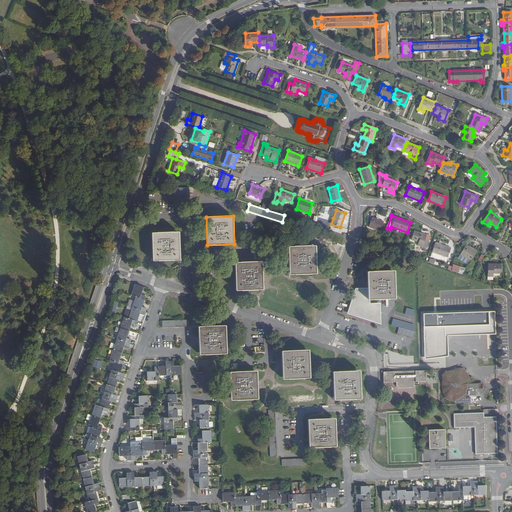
[(383,222),(372,218),(369,227),(380,231),(383,222)]
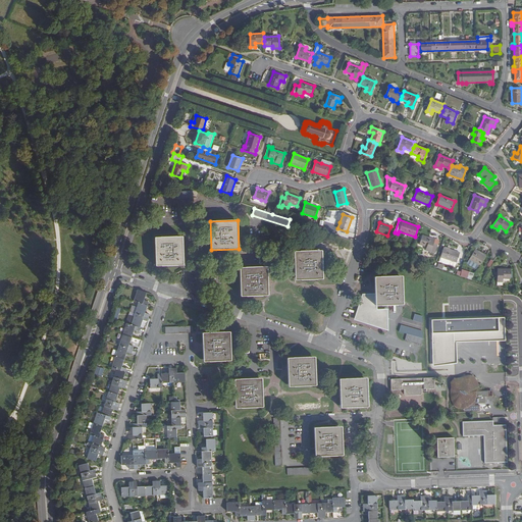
[(433,244),(435,240),(422,236),(419,245),(426,247),(425,250),(423,256),(428,258),(430,252),(434,254),(437,245),(433,244)]
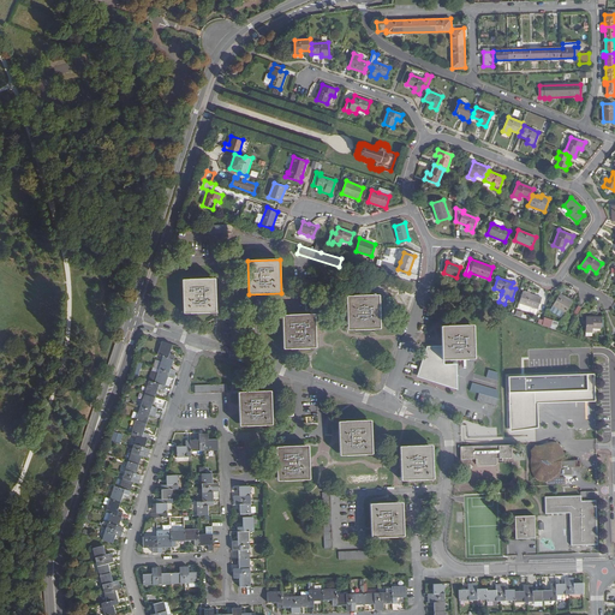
[(214,279),(181,280),(184,312),(215,311),(214,279)]
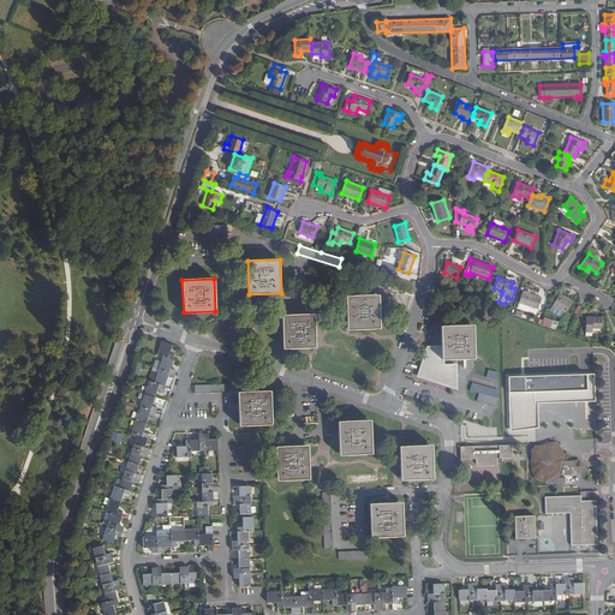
[(371,296),(346,296),(348,329),(380,328),(378,297),(388,297),(388,281),(371,282),(371,296)]
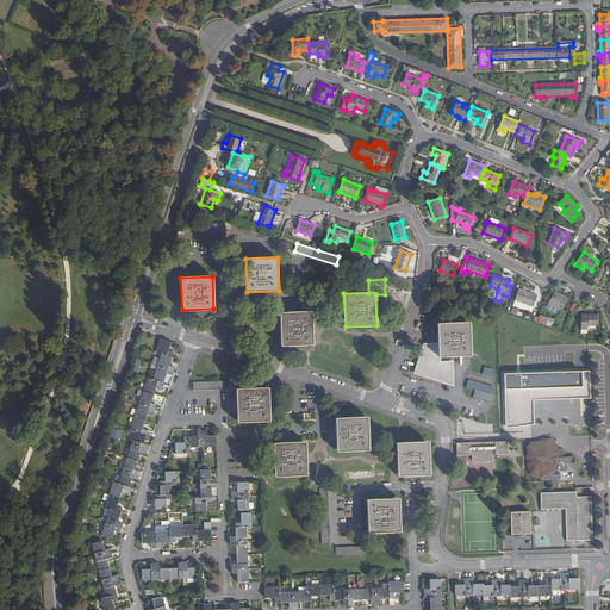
[(537,296),(518,290),(515,300),(534,306),(537,296)]
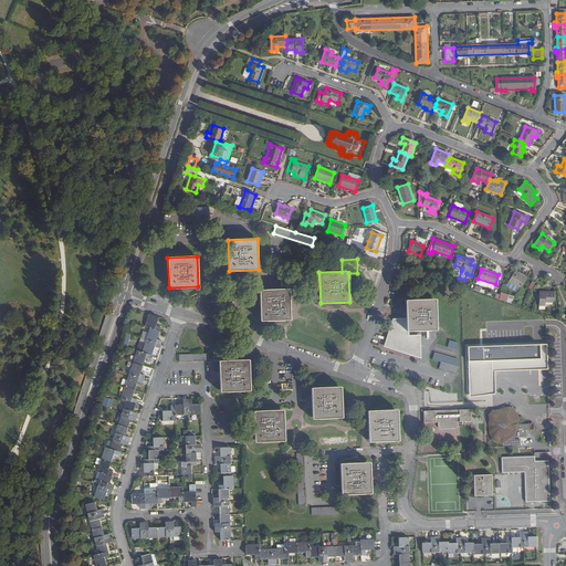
[(509,281),(520,287),(525,279),(522,276),(514,272),(509,281)]
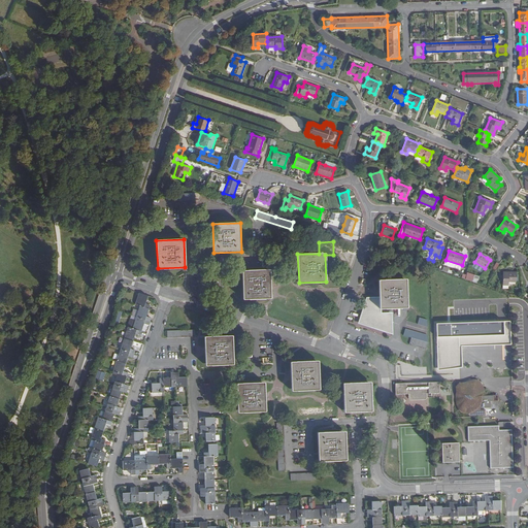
[(483,272),(485,268),(474,262),(472,266),(472,268),(482,272),(483,272)]
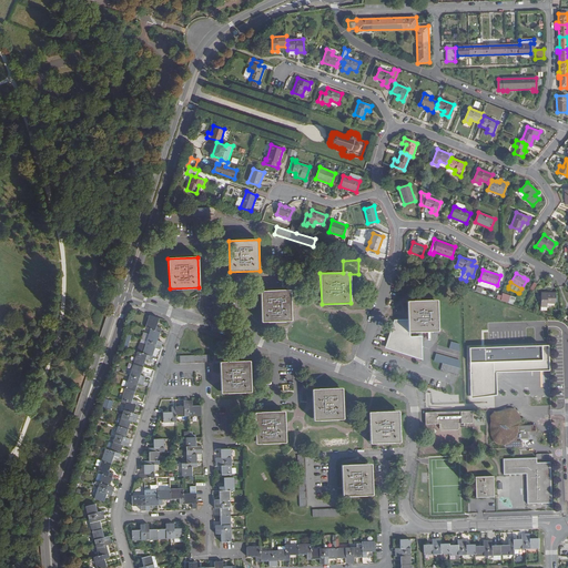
[(291,291),(261,292),(262,322),(292,321),(291,291)]
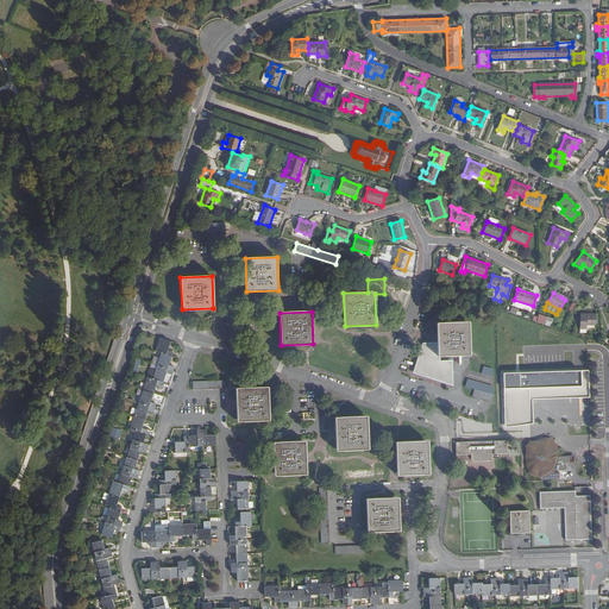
[(579,328),(586,330),(586,325),(596,325),(596,314),(581,314),(579,328)]
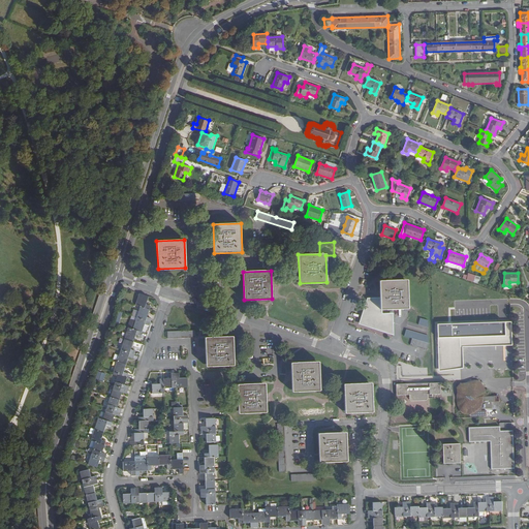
[(478,283),(480,277),(468,274),(467,280),(478,283)]
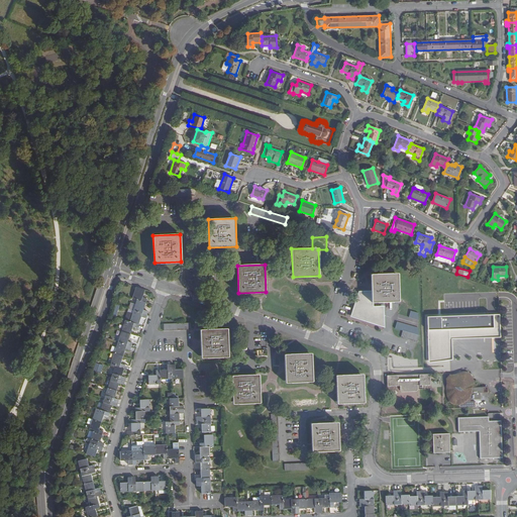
[(378,323),(384,322),(383,307),(373,307),(373,303),(399,302),(398,274),(371,275),(372,292),(359,292),(359,298),(357,298),(358,303),(356,303),(356,308),(354,308),(354,313),(355,313),(355,316),(360,316),(360,318),(367,318),(367,319),(372,319),(372,321),(378,321),(378,323)]
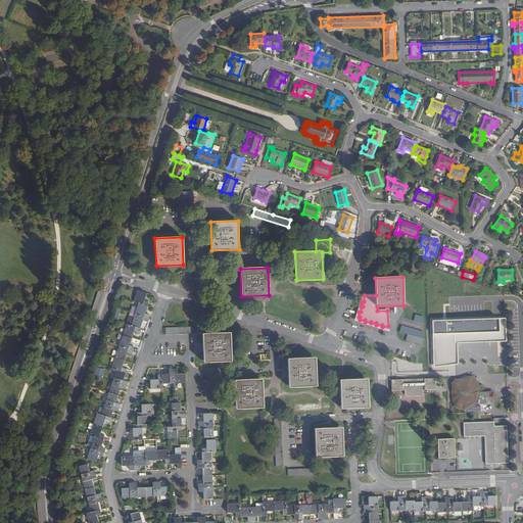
[(146,293),(137,290),(134,301),(138,303),(147,305),(148,302),(144,300),(146,293)]
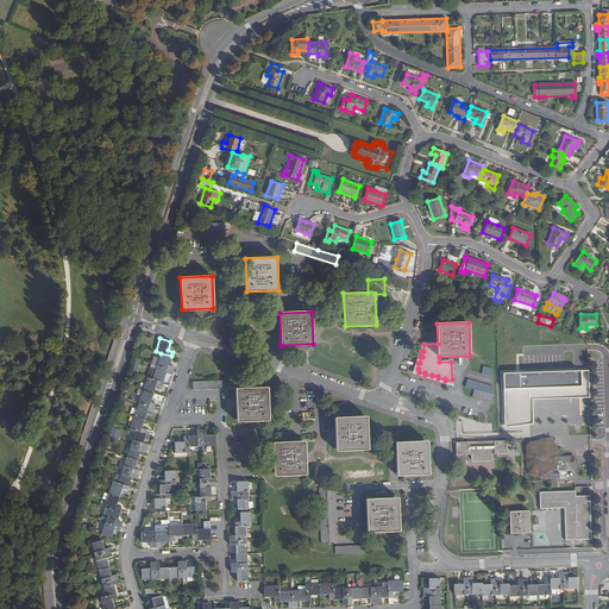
[(452,385),(452,380),(445,381),(445,378),(438,378),(438,376),(432,376),(432,375),(425,375),(425,372),(419,372),(419,369),(418,369),(418,363),(420,363),(420,357),(422,357),(421,351),(424,351),(424,344),(422,344),(414,374),(452,385)]
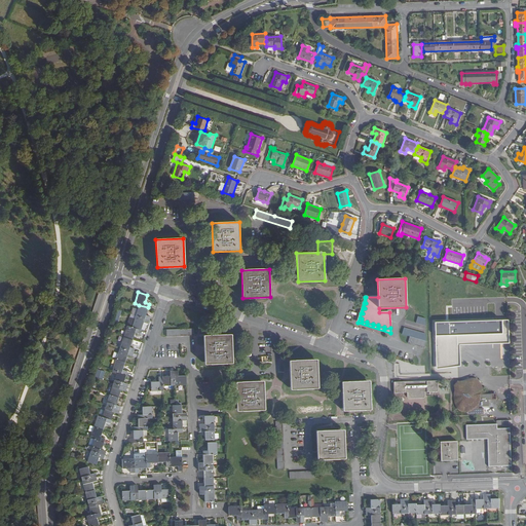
[(148,307),(139,305),(136,316),(149,321),(150,317),(146,315),(148,307)]
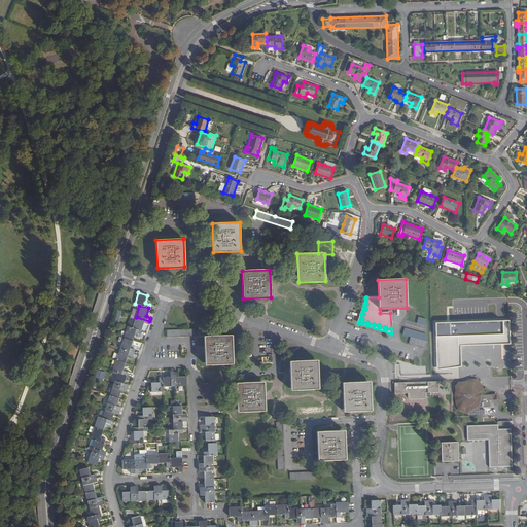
[(149,321),(136,317),(132,327),(141,330),(143,323),(148,325),(149,321)]
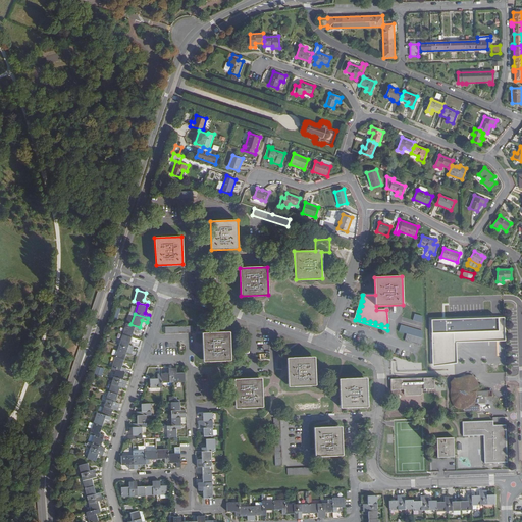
[(414,314),(413,320),(422,322),(423,316),(414,314)]
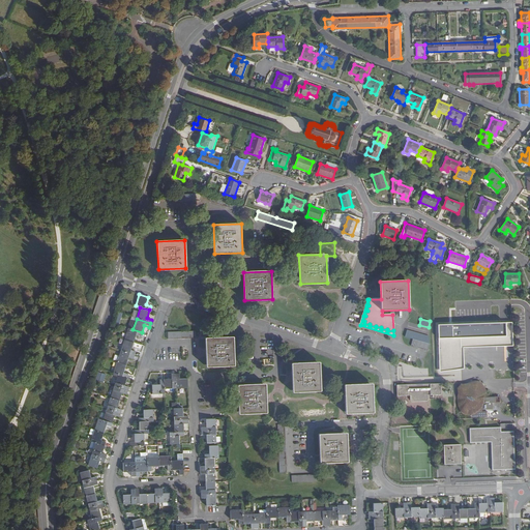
[(141,336),(142,332),(133,329),(127,328),(124,340),(134,343),(136,334),(141,336)]
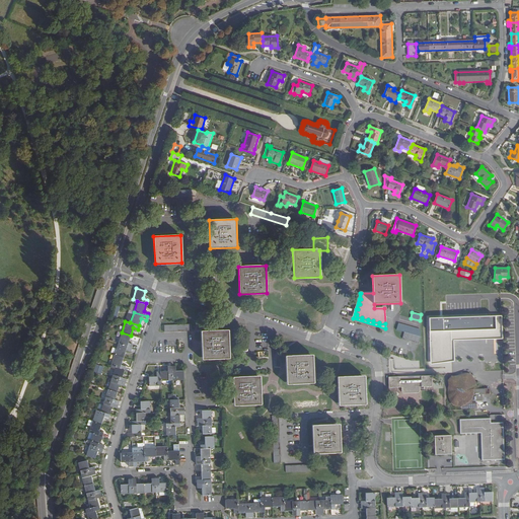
[(191,323),(163,324),(164,331),(192,330),(191,323)]
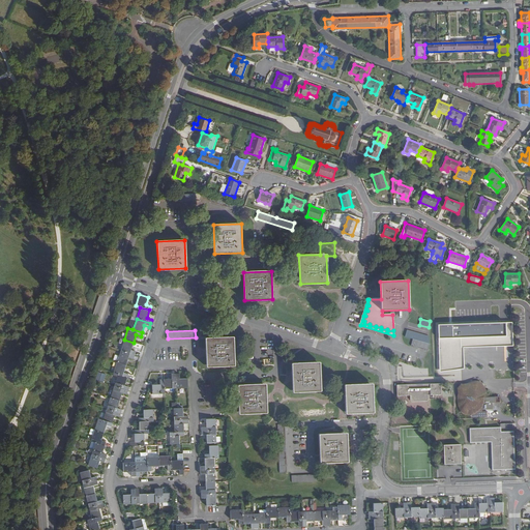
[(233,337),(205,339),(206,366),(234,365),(233,337)]
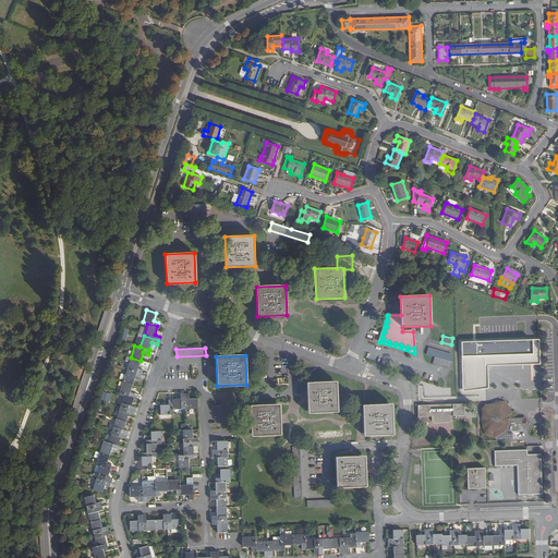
[(137,368),(141,361),(131,358),(126,370),(141,374),(143,370),(137,368)]
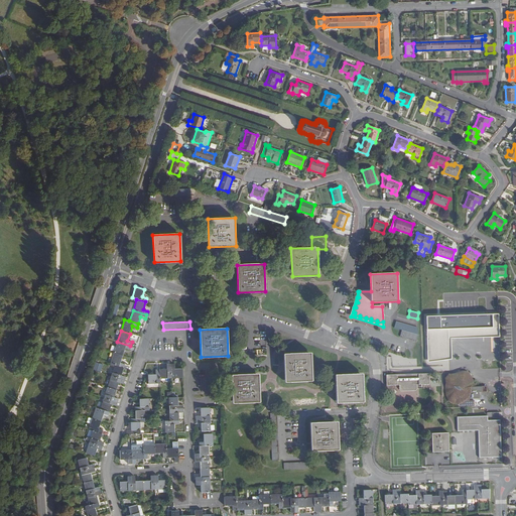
[(418,335),(402,331),(400,338),(416,342),(418,335)]
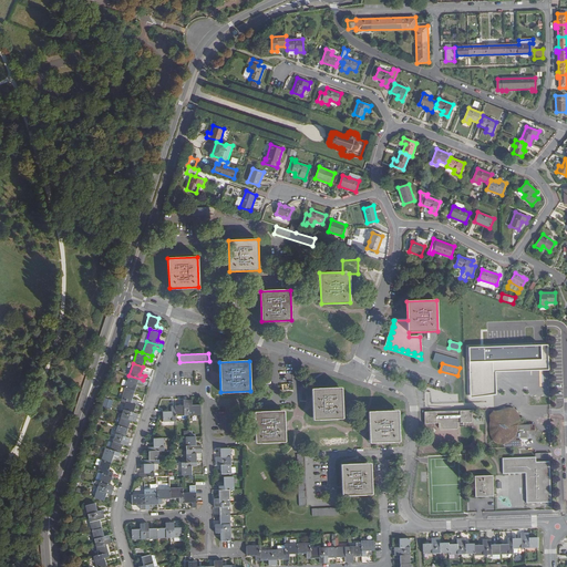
[(142,384),(143,380),(129,375),(125,388),(134,390),(137,382),(142,384)]
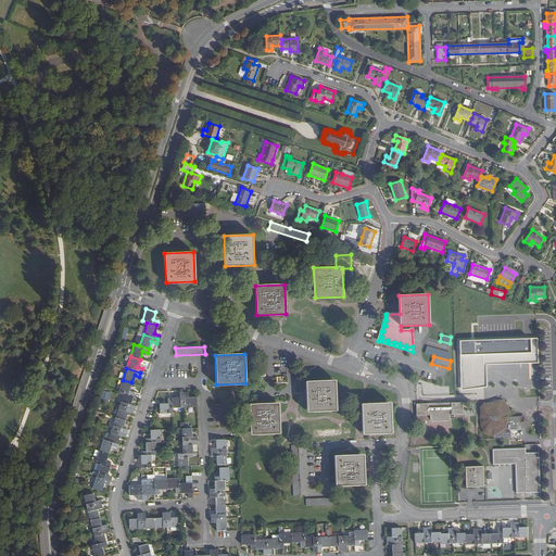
[(532,371),(487,373),(488,392),(532,391),(532,371)]
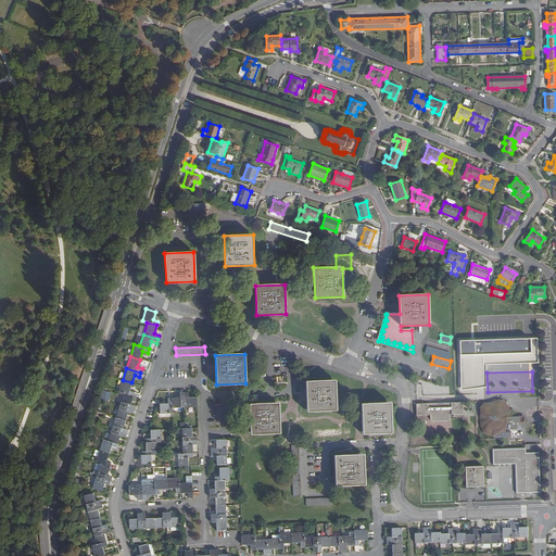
[(129,391),(131,382),(123,380),(118,392),(124,393),(133,396),(135,393),(129,391)]
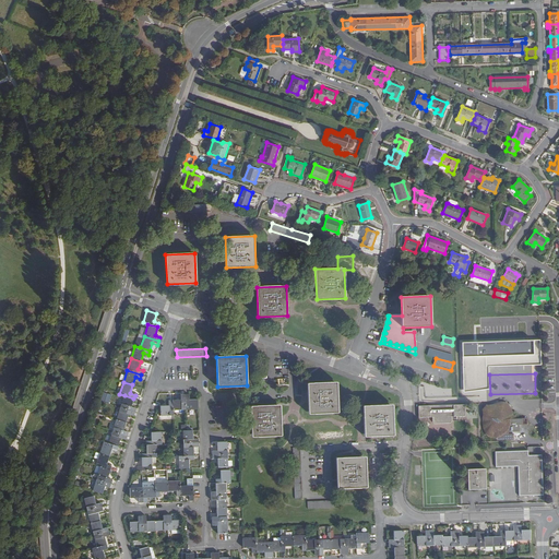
[(336,382),(307,383),(309,414),(337,412),(336,382)]
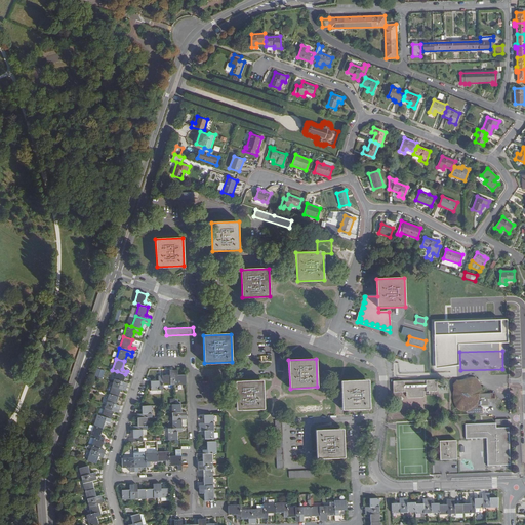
[(446,377),(456,376),(456,367),(441,367),(441,372),(445,372),(446,377)]
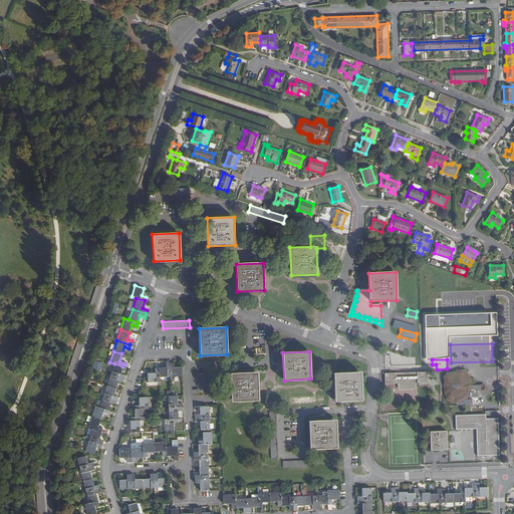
[(120,374),(122,366),(114,363),(109,362),(108,364),(113,366),(110,374),(123,379),(124,375),(120,374)]
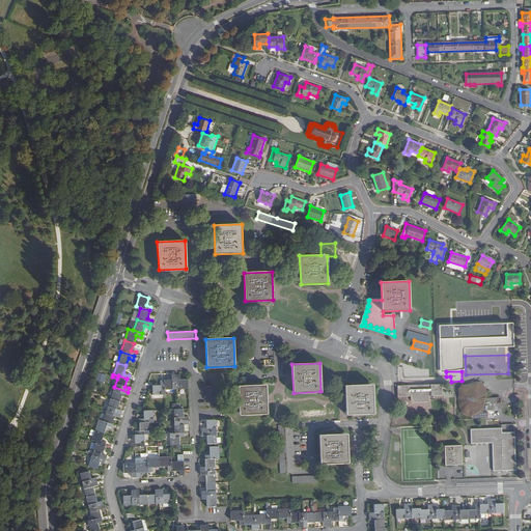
[(176,389),(188,389),(188,380),(179,380),(179,374),(175,375),(176,389)]
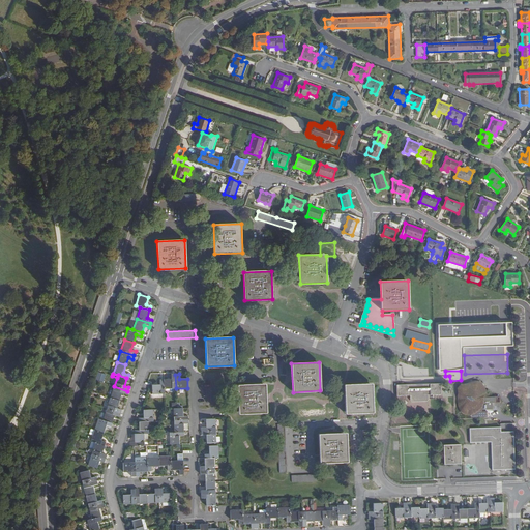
[(164,389),(176,388),(175,375),(172,375),(172,379),(164,380),(164,389)]
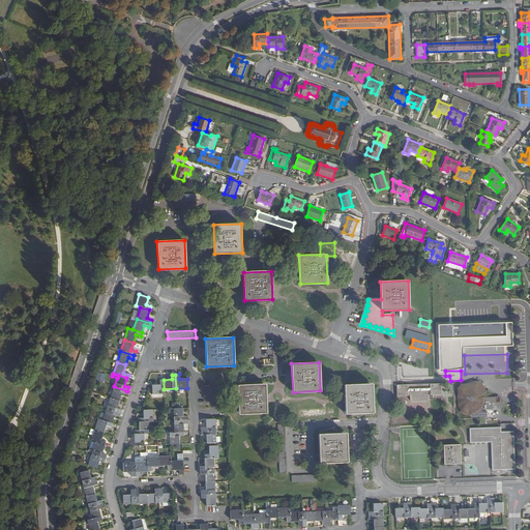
[(152,394),(164,393),(164,389),(164,380),(159,380),(159,385),(152,385),(152,394)]
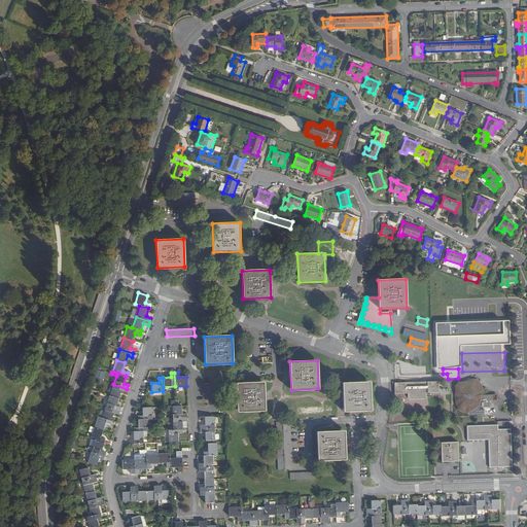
[(459,383),(456,383),(457,400),(457,401),(457,402),(457,403),(457,405),(457,406),(458,408),(458,409),(459,410),(460,411),(461,411),(463,412),(464,412),(465,412),(467,412),(468,412),(468,414),(480,414),(479,407),(489,407),(489,400),(493,400),(492,395),(489,395),(488,395),(487,395),(486,395),(485,395),(484,394),(483,393),(482,392),(482,391),(481,390),(481,389),(481,388),(481,387),(480,386),(480,384),(479,383),(478,382),(477,382),(475,381),(473,381),(471,380),(470,381),(469,381),(466,382),(463,383),(459,383)]
